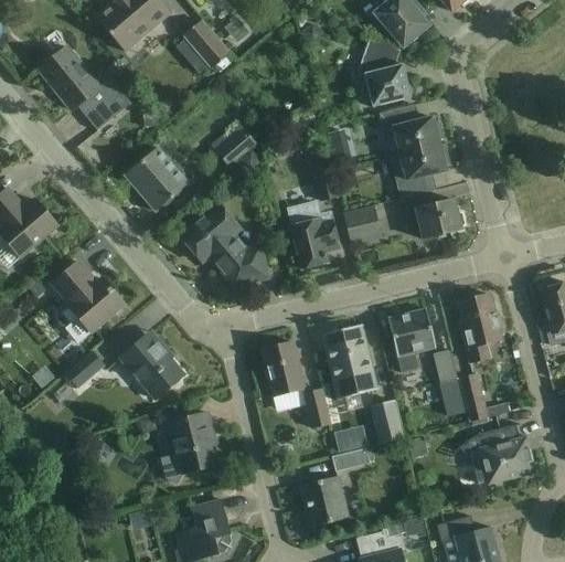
[(125,50),(172,10),(163,0),(115,0),(96,17),(125,50)]
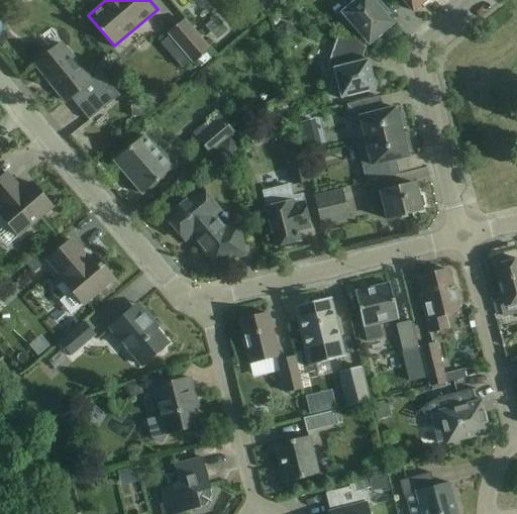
[(350,0),(341,7),(370,40),(391,22),(374,2),(377,0),(350,0)]
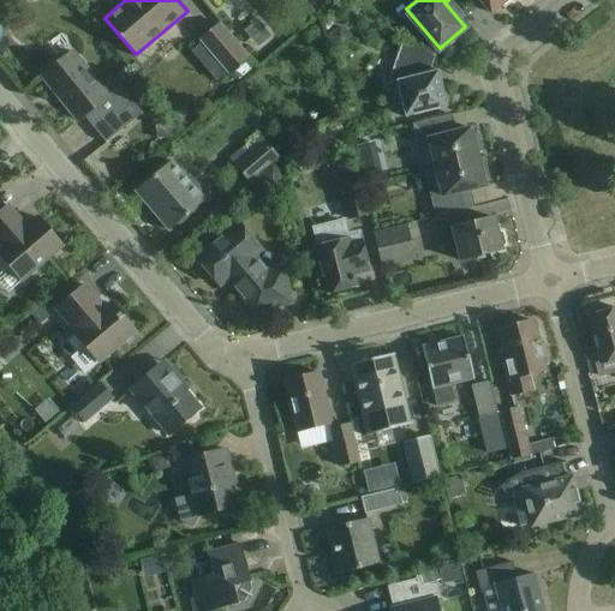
[(505,6),(512,0),(483,0),(491,11),(502,3),(505,6)]
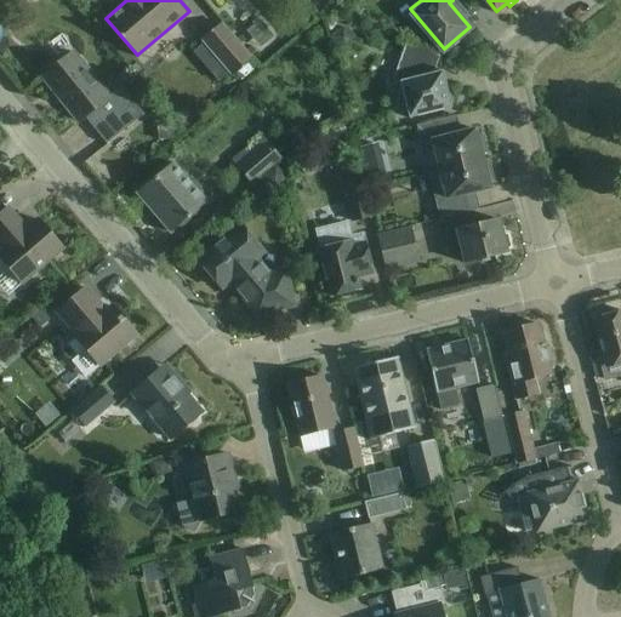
[(261,45),(273,35),(260,18),(248,29),(261,45)]
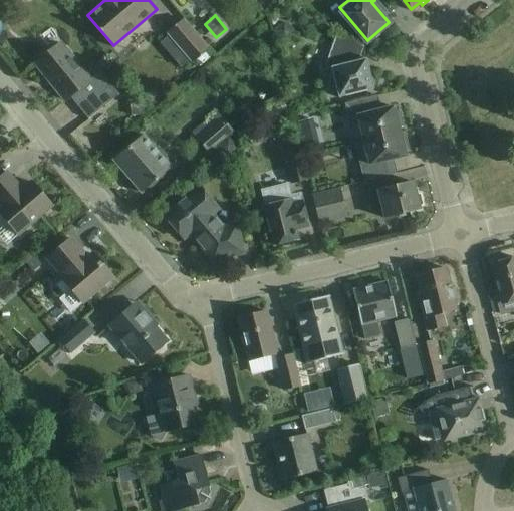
[(194,61),(209,48),(183,18),(168,31),(194,61)]
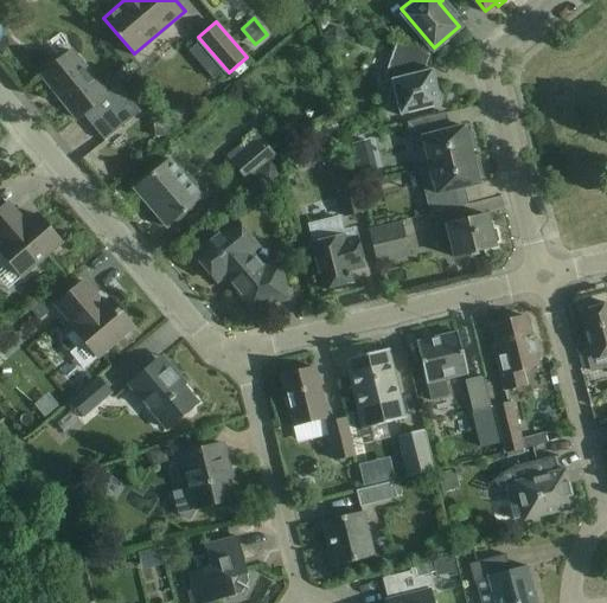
[(430,52),(406,44),(396,40),(383,77),(391,79),(400,114),(442,103),(435,77),(423,72),(430,52)]
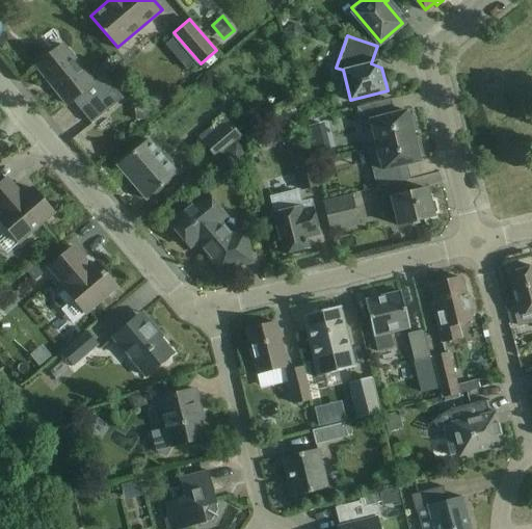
[(63,43),(37,64),(68,103),(73,99),(91,122),(124,96),(114,84),(104,72),(94,80),(77,59),(63,43)]
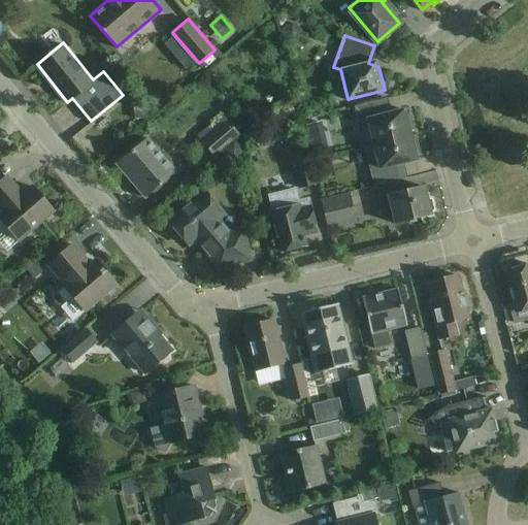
[(374,142),(411,133),(405,108),(386,112),(382,98),(354,104),(359,125),(370,129),(374,142)]
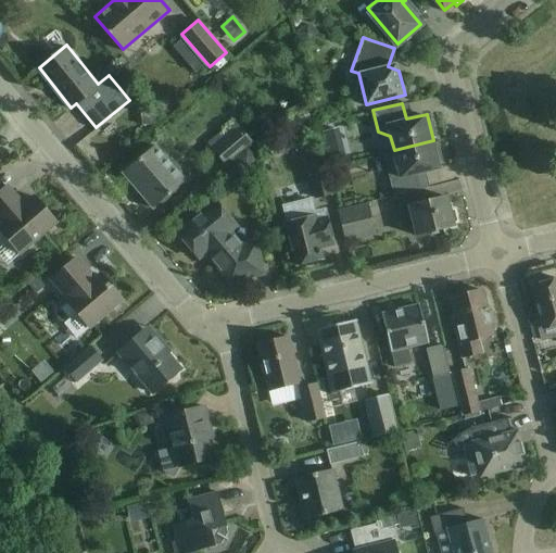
[(252,139),(235,120),(209,142),(226,162),(252,139)]
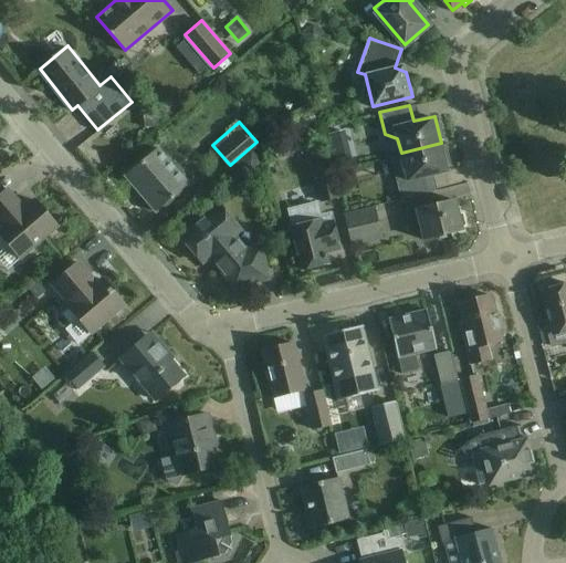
[(345,127),(327,132),(335,163),(353,158),(345,127)]
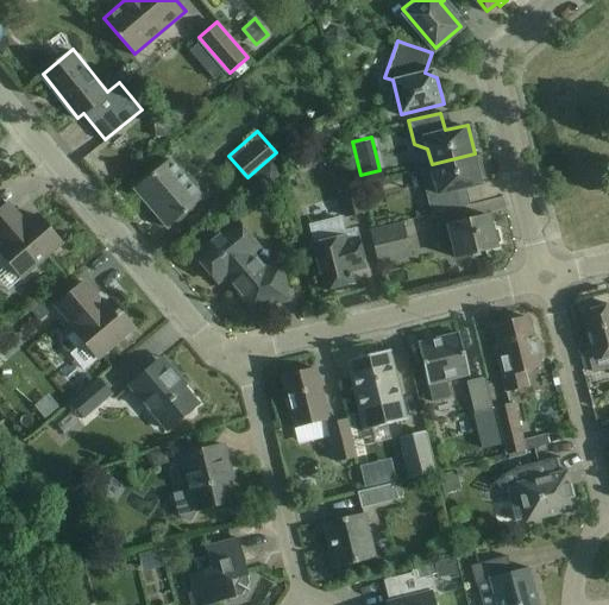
[(475,153),(432,164),(435,180),(426,190),(432,213),(463,206),(459,188),(482,182),(475,153)]
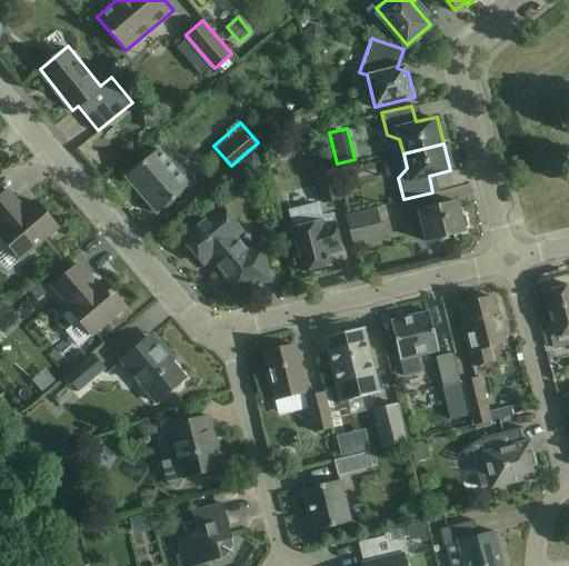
[(158,211),(190,184),(159,147),(126,175),(158,211)]
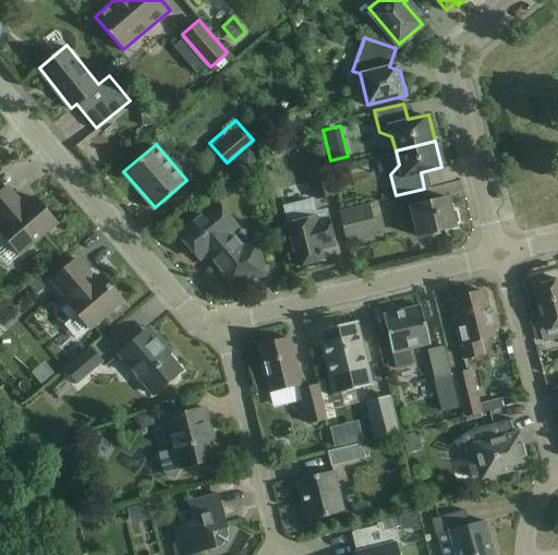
[(335,193),(326,159),(308,163),(317,196),(335,193)]
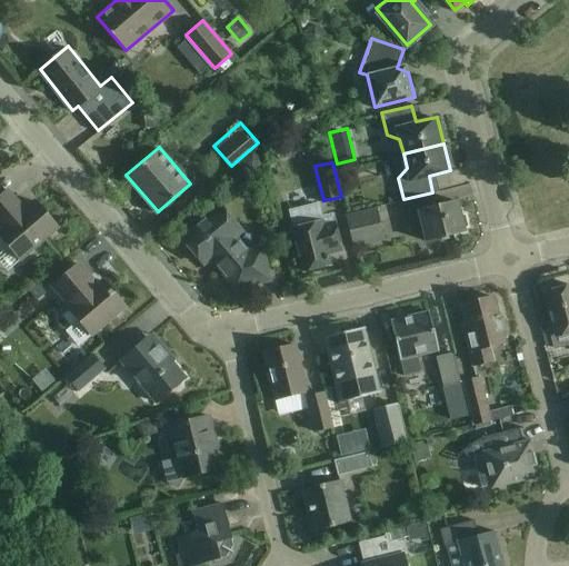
[(9,189),(0,196),(0,222),(3,227),(0,228),(0,232),(21,258),(58,226),(36,199),(25,208),(9,189)]
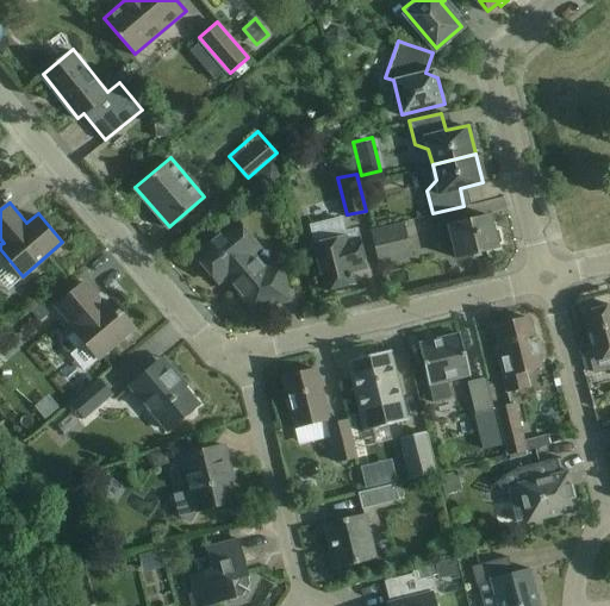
[(498,242),(502,241),(499,229),(496,229),(491,213),(434,227),(437,243),(453,239),(456,256),(499,245),(498,242)]
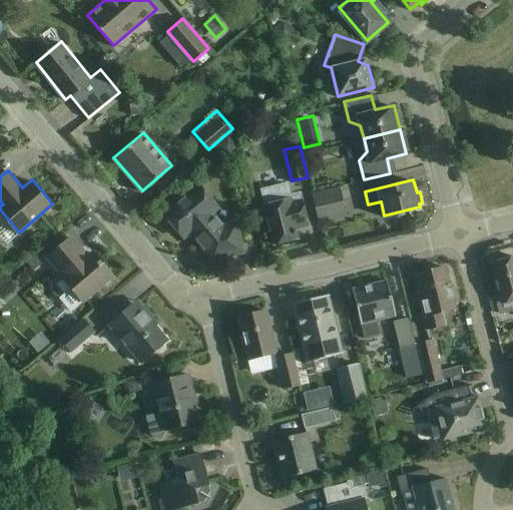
[(309,223),(302,198),(304,198),(302,190),(292,192),(289,180),(261,187),(265,204),(274,242),(298,236),(296,226),(309,223)]
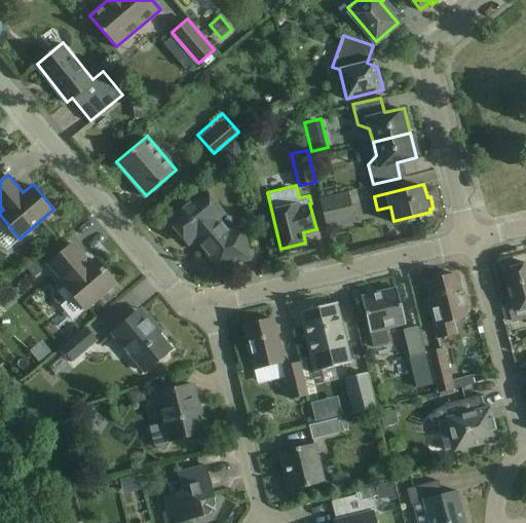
[(204,189),(184,207),(168,220),(188,243),(194,236),(219,264),(249,257),(245,236),(242,228),(229,231),(217,217),(224,212),(204,189)]
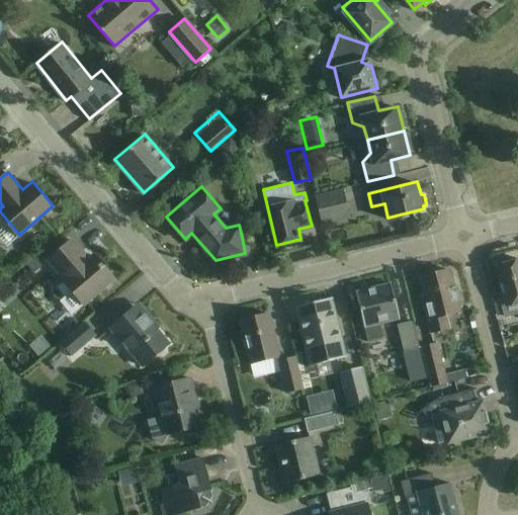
[(323,223),(349,217),(343,188),(316,194),(323,223)]
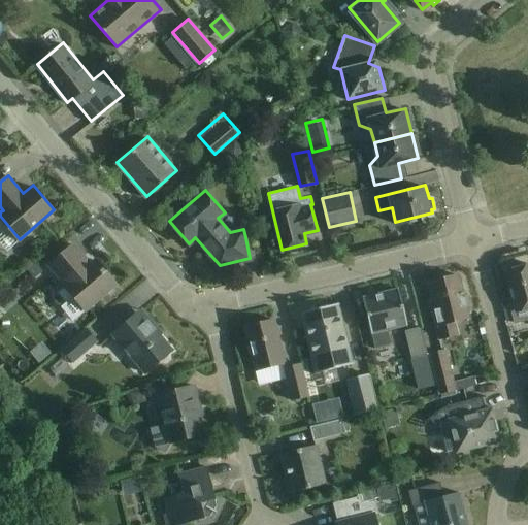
[(65,285),(73,295),(62,305),(73,320),(86,309),(117,283),(96,259),(89,265),(84,258),(85,257),(73,243),(50,263),(66,284),(65,285)]
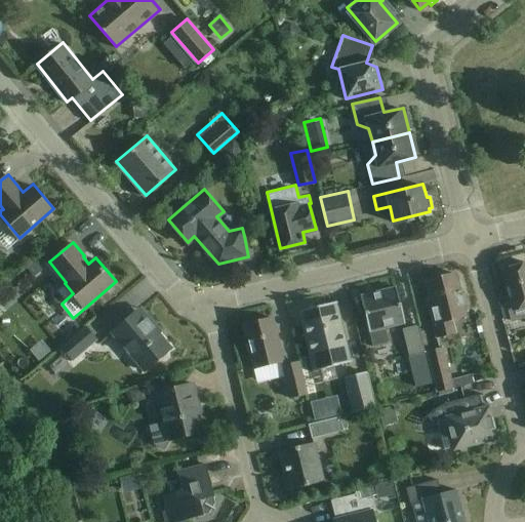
[(35,258),(27,266),(34,275),(42,268),(35,258)]
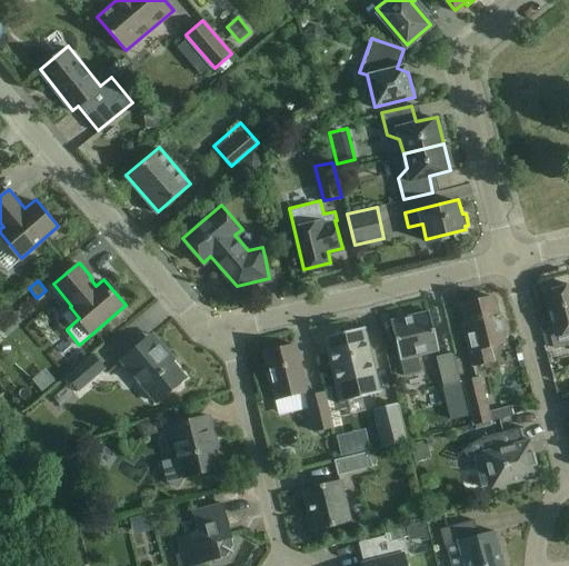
[(568,284),(546,290),(557,334),(568,330),(568,284)]
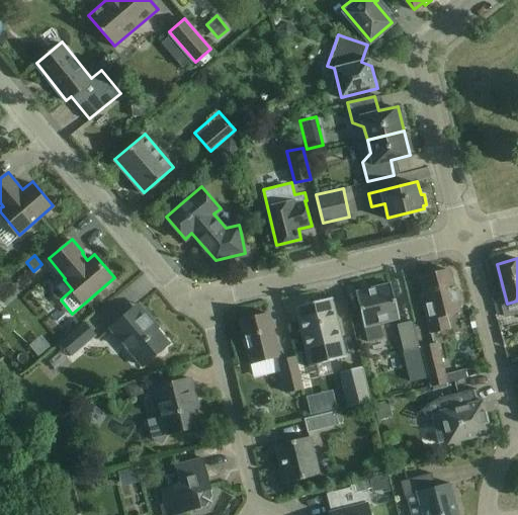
[(447,313),(460,310),(457,299),(459,296),(457,287),(454,285),(449,268),(421,275),(428,303),(424,304),(431,331),(450,326),(447,313)]
